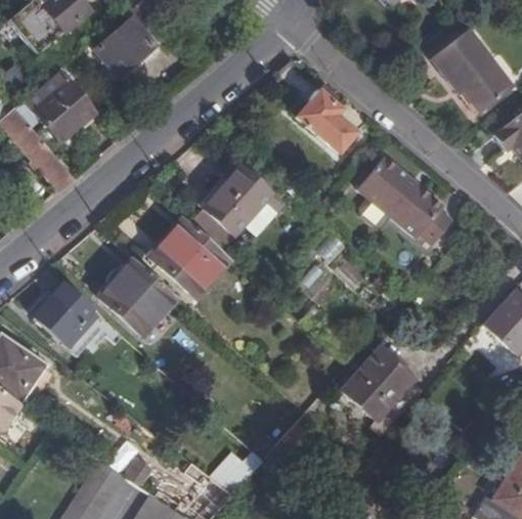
[(77,37),(97,19),(89,10),(91,9),(83,0),(31,0),(9,18),(39,53),(69,28),(77,37)]
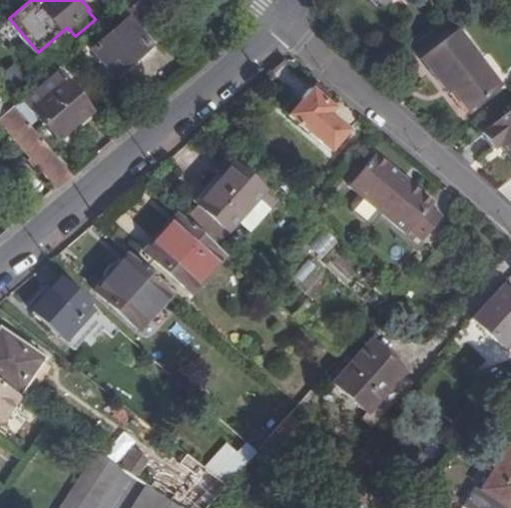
[(139,0),(123,14),(126,18),(93,47),(115,72),(148,44),(133,26),(163,0),(139,0)]
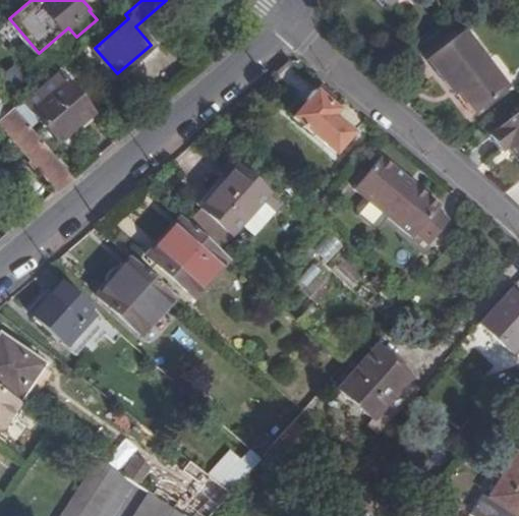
[(438,24),(419,39),(423,44),(442,30),(438,24)]
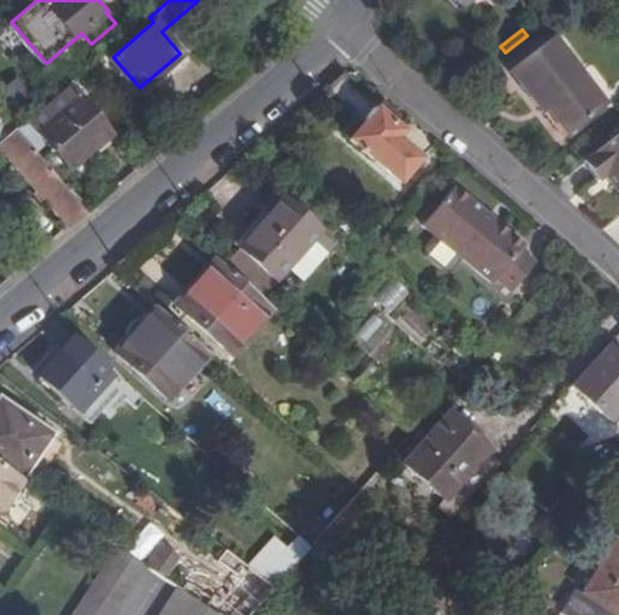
[(549,30),(506,64),(541,107),(546,102),(567,126),(603,97),(549,30)]
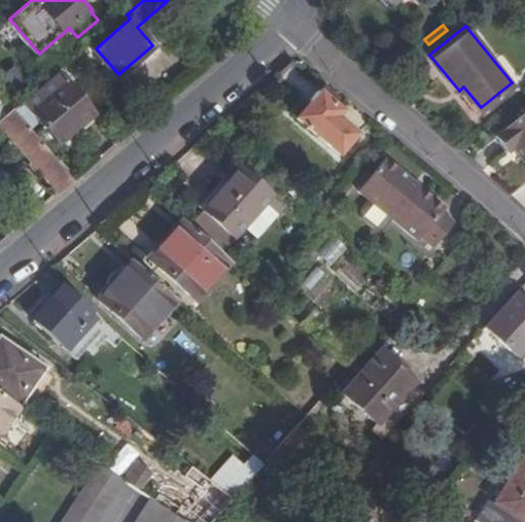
[(61,140),(97,110),(71,79),(35,109),(61,140)]
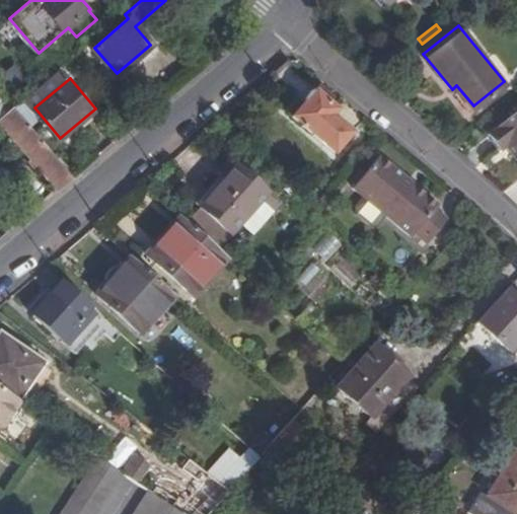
[(320,85),(315,90),(329,103),(334,97),(320,85)]
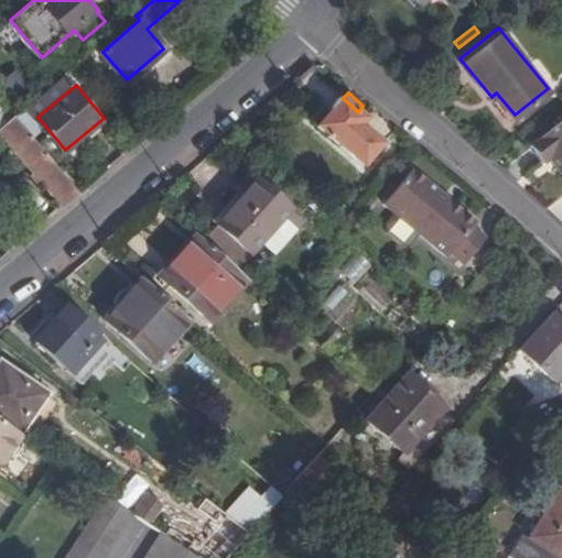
[(358,112),(343,98),(317,126),(364,166),(382,144),(360,126),(366,119),(358,112)]
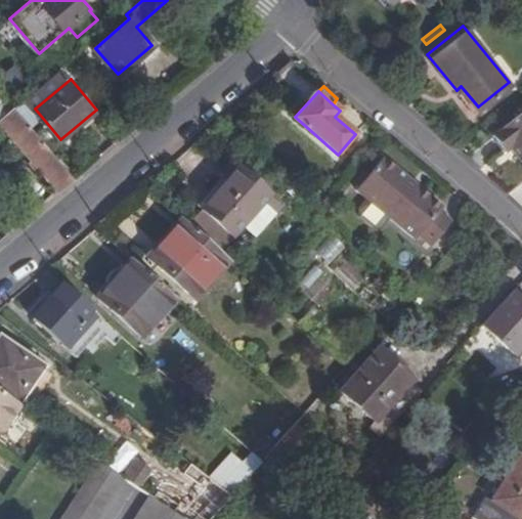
[(521,106),(489,131),(503,147),(508,142),(521,160),(521,106)]
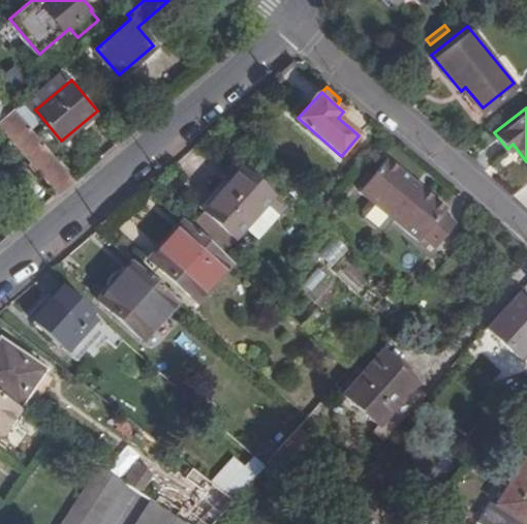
[(61,191),(76,179),(18,109),(2,122),(61,191)]
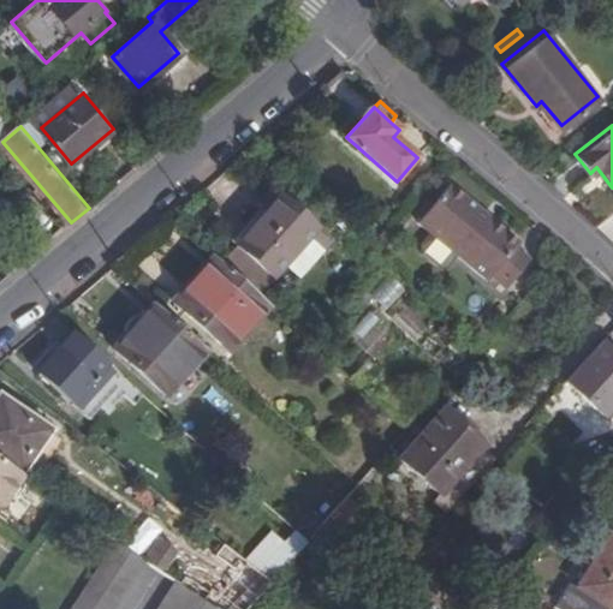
[(522,242),(452,183),(421,221),(432,231),(422,242),(423,251),(439,264),(448,263),(457,252),(489,279),(494,274),(509,287),(530,261),(516,249),(522,242)]
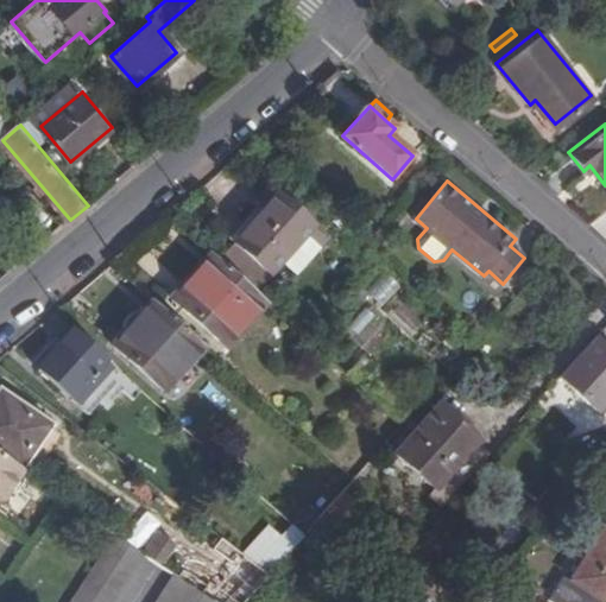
[(314,225),(279,192),(235,241),(270,273),(314,225)]
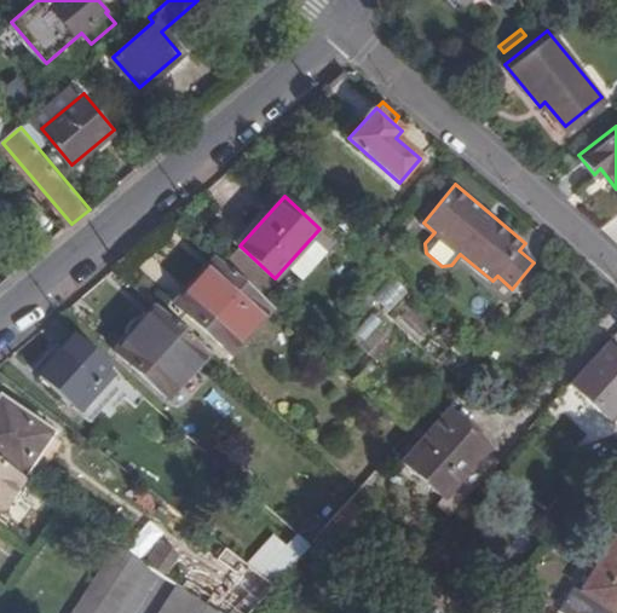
[(272,306),(218,259),(205,273),(209,277),(183,306),(178,302),(177,304),(230,352),(272,306)]
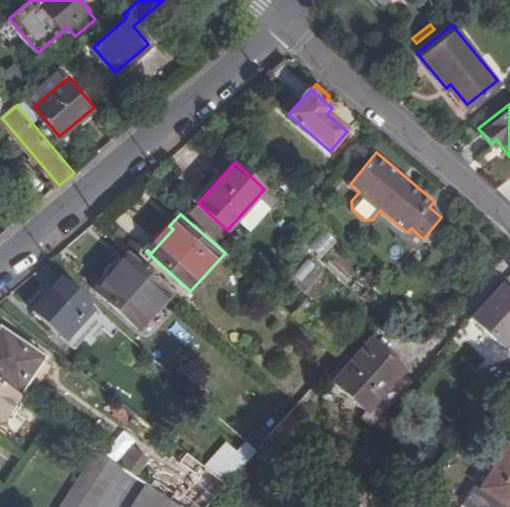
[(166,223),(145,247),(147,250),(151,253),(173,229),(169,226),(166,223)]
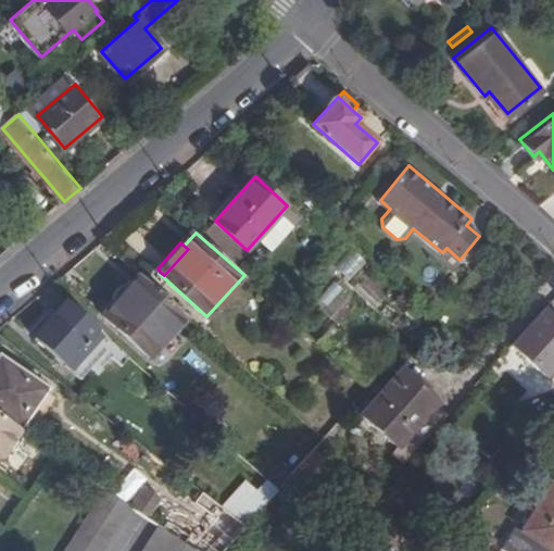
[(355,247),(340,264),(352,275),(368,258),(355,247)]
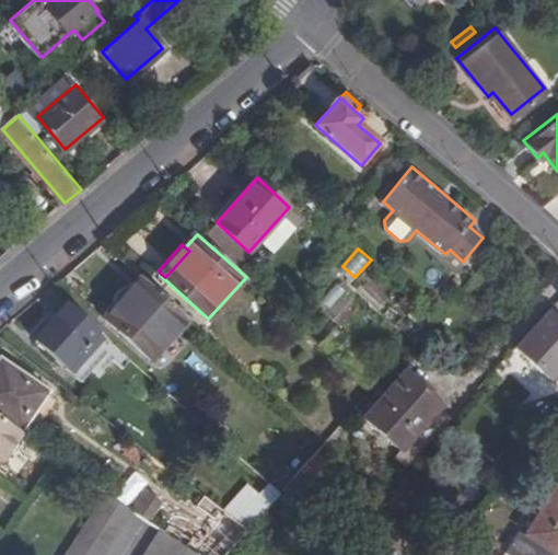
[(189,318),(142,276),(106,316),(152,358),(189,318)]
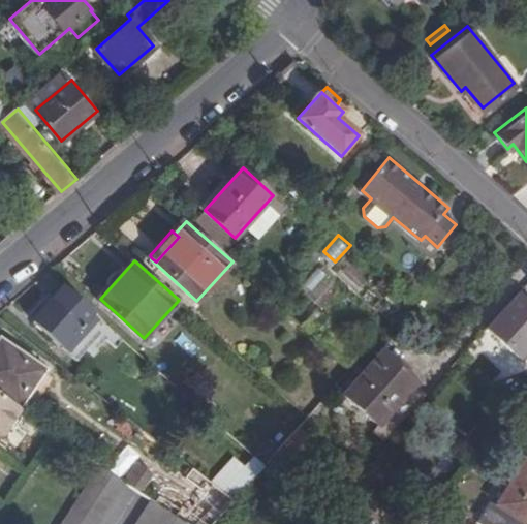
[(111,325),(65,284),(53,298),(45,306),(33,319),(79,360),(103,333),(111,325)]
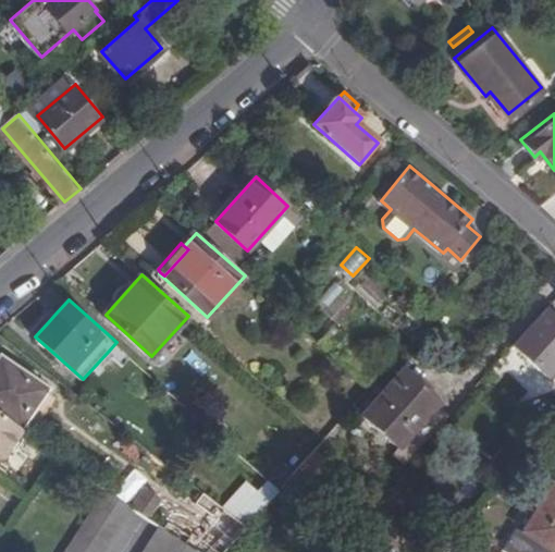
[(56,314),(49,308),(42,317),(48,322),(56,314)]
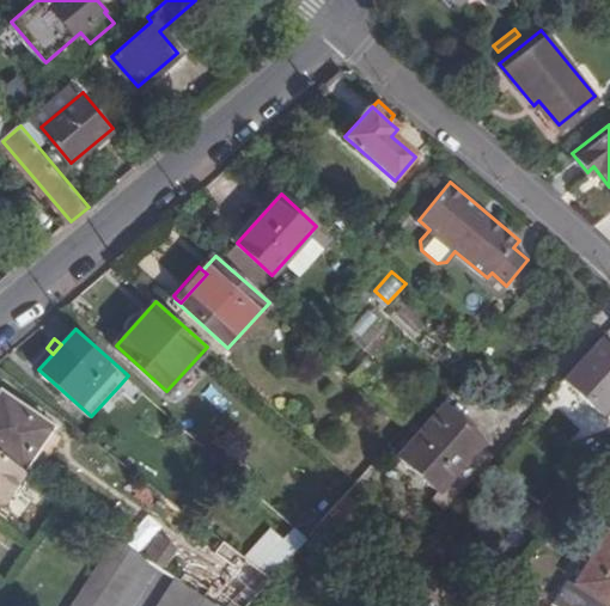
[(609,347),(601,338),(565,378),(603,415),(609,408),(609,347)]
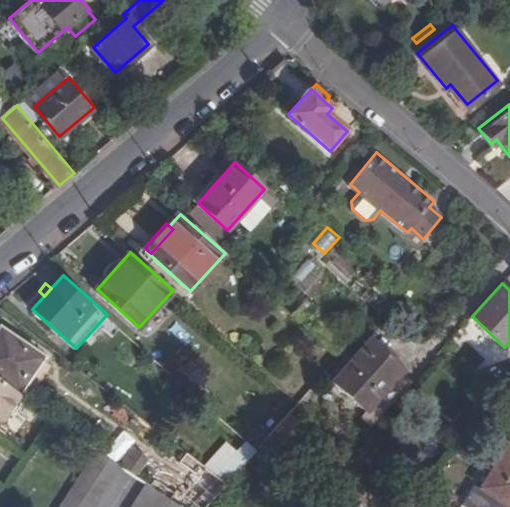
[(114,335),(122,327),(107,314),(100,322),(114,335)]
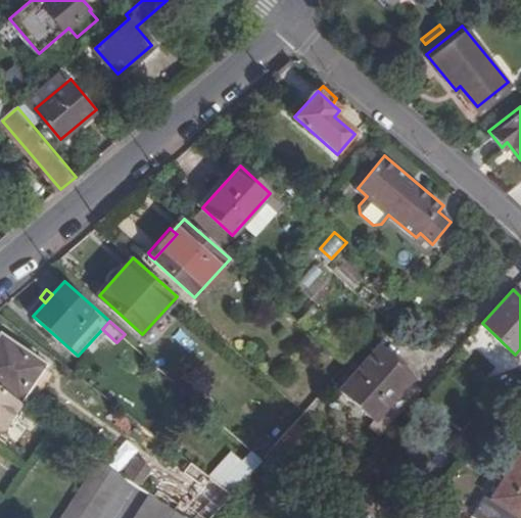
[(0,335),(0,388),(24,405),(29,409),(53,371),(1,334),(0,335)]
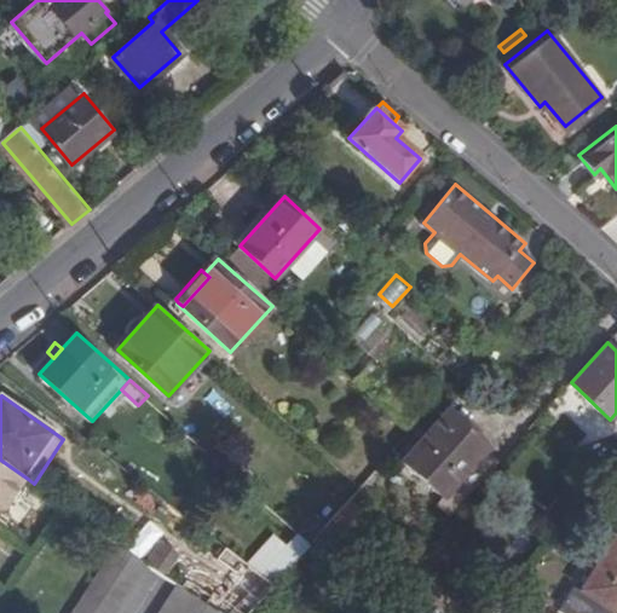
[(489,445),(450,409),(407,458),(445,493),(489,445)]
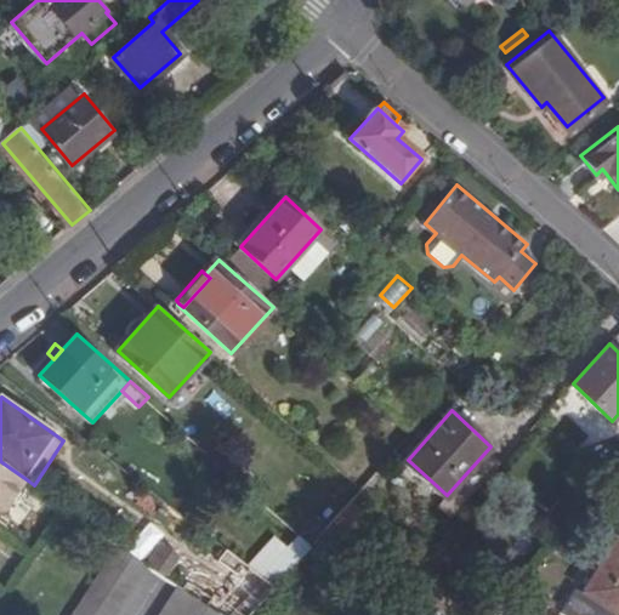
[(362,489),(396,450),(386,442),(352,480),(362,489)]
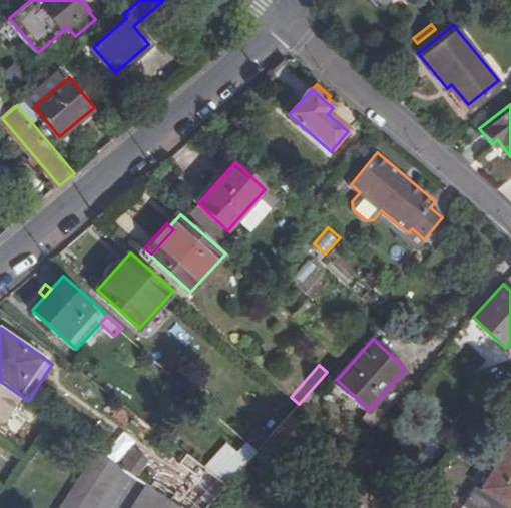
[(0,426),(2,423),(4,424),(23,397),(0,381),(0,426)]
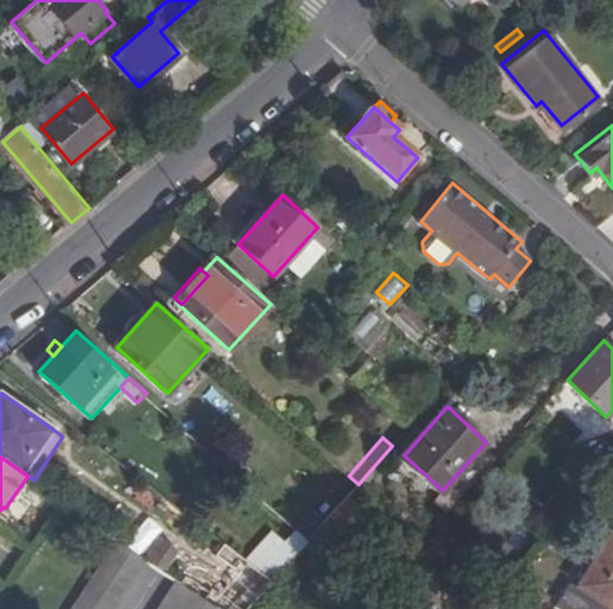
[(249,562),(272,580),(301,549),(309,539),(296,527),(284,542),(269,530),(244,559),(249,562)]
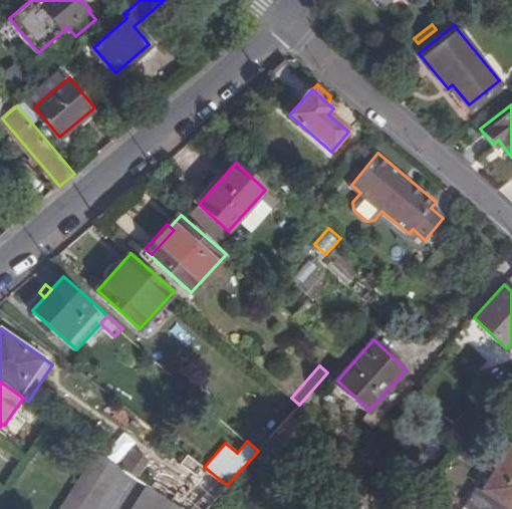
[(511,448),(484,489),(511,507),(511,448)]
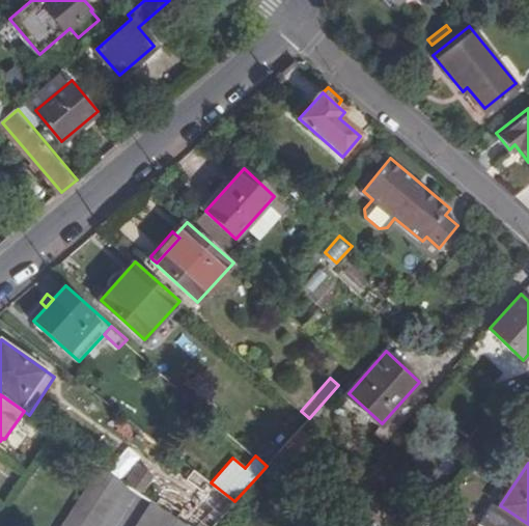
[(130,486),(142,494),(154,476),(140,466),(128,483),(130,486)]
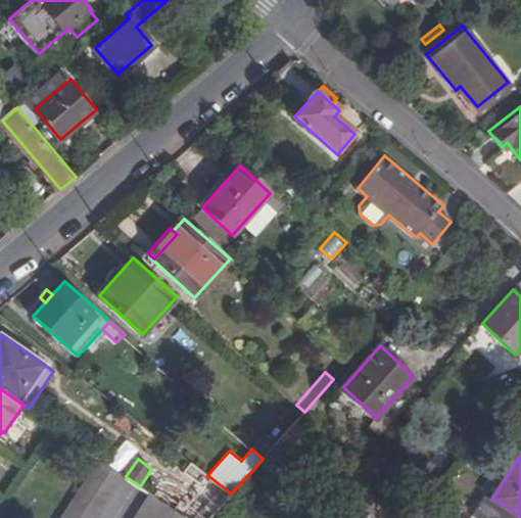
[(102,461),(62,517),(100,517),(128,478),(126,476),(102,461)]
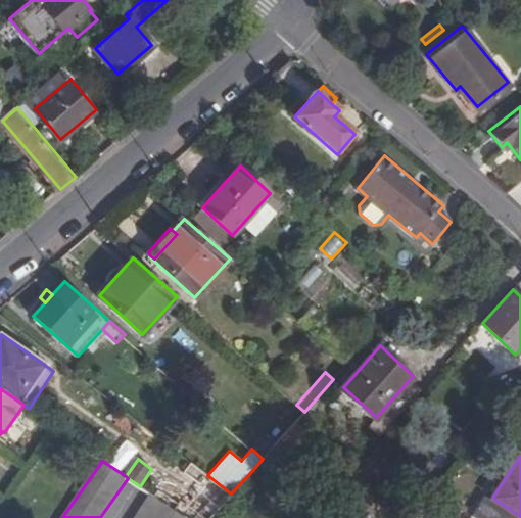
[(186,517),(208,517),(210,516),(231,493),(211,478),(188,507),(182,515),(186,517)]
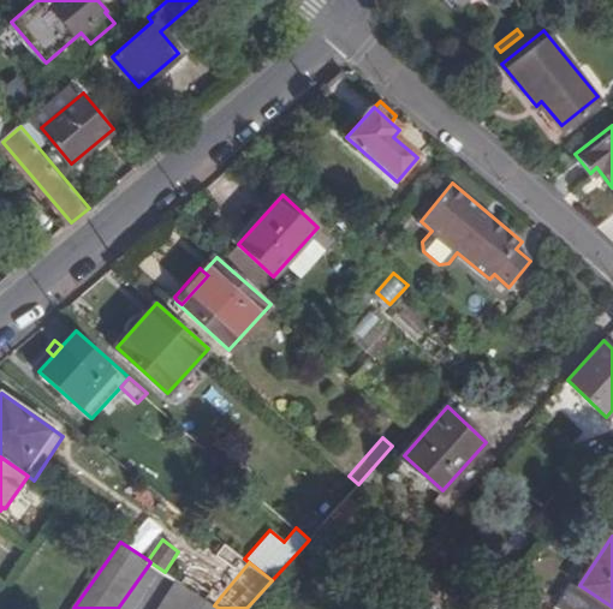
[(182,583),(214,605),(221,596),(213,590),(210,592),(186,575),(182,583)]
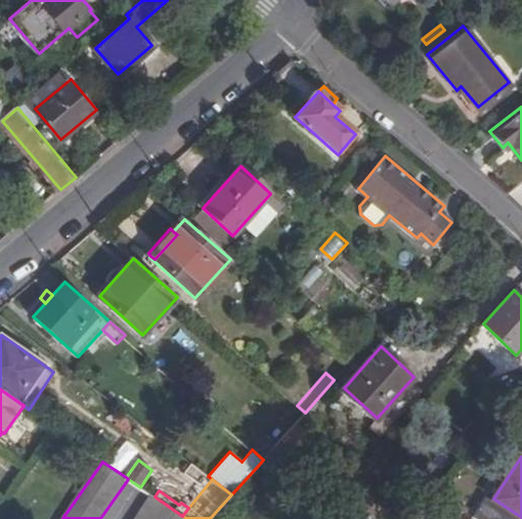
[(186,518),(182,516),(155,496),(153,495),(137,518),(186,518)]
